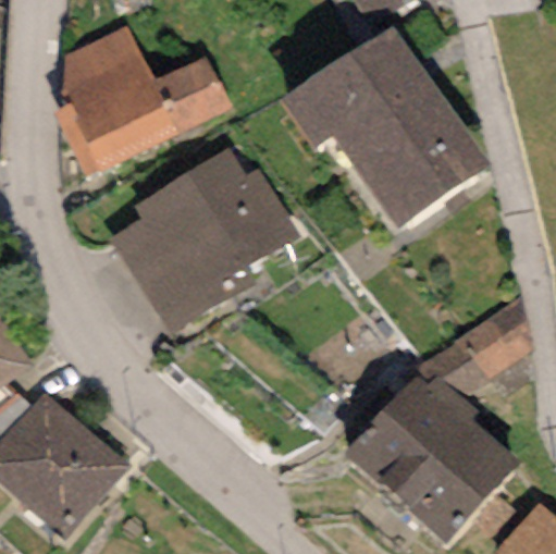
[(357,0),(366,17),(399,0),(357,0)]
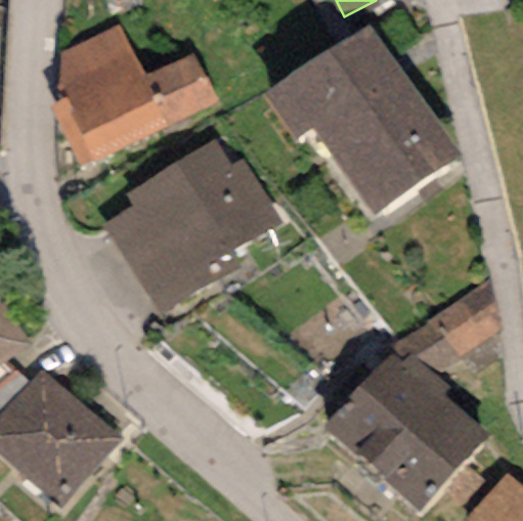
[(369,20),(263,92),(294,138),(312,126),(374,215),(461,156),(369,20)]
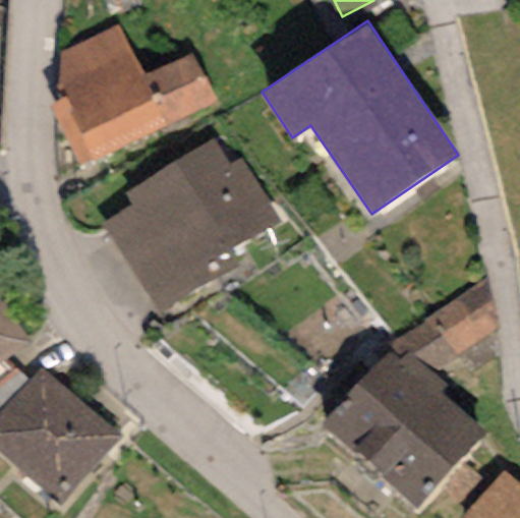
[(59,97),(50,100),(79,165),(214,100),(190,52),(149,75),(120,25),(60,50),(59,97)]
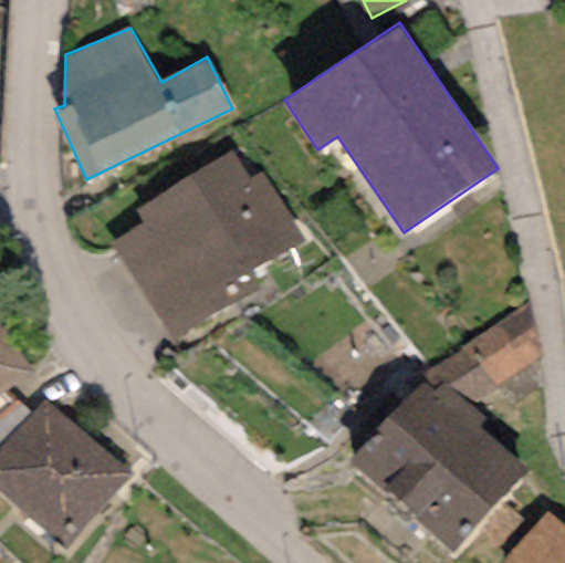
[(143,221),(112,240),(170,341),(264,285),(254,269),(304,239),(264,171),(250,179),(233,149),(135,207),(143,221)]
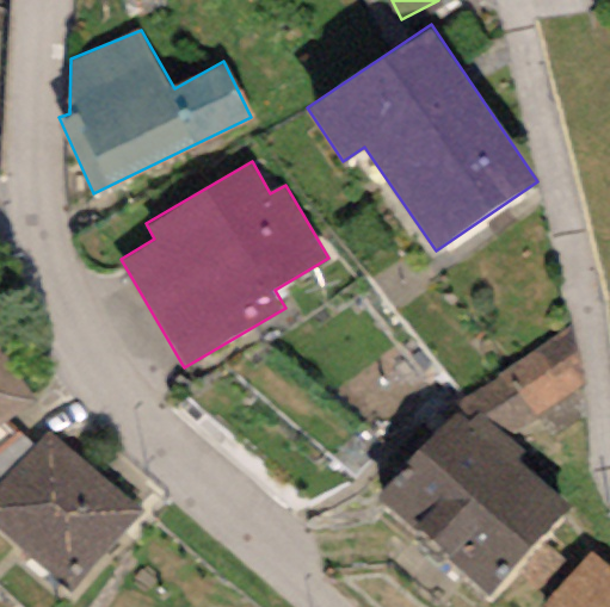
[(570,326),(457,402),(476,421),(484,413),(504,434),(584,378),(570,326)]
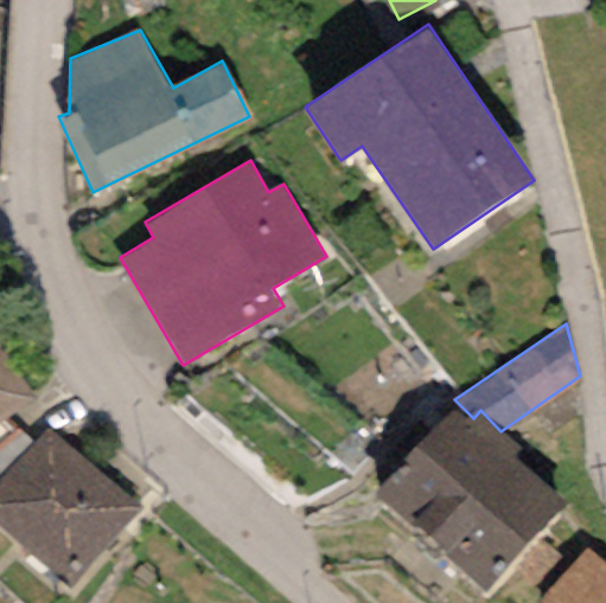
[(0,419),(33,399),(0,347),(0,419)]
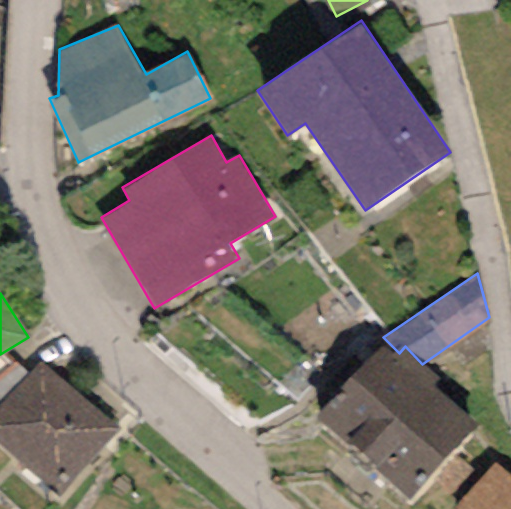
[(320,414),(361,453),(429,382),(436,376),(422,364),(405,346),(399,353),(383,337),(337,384),(343,390),(320,414)]
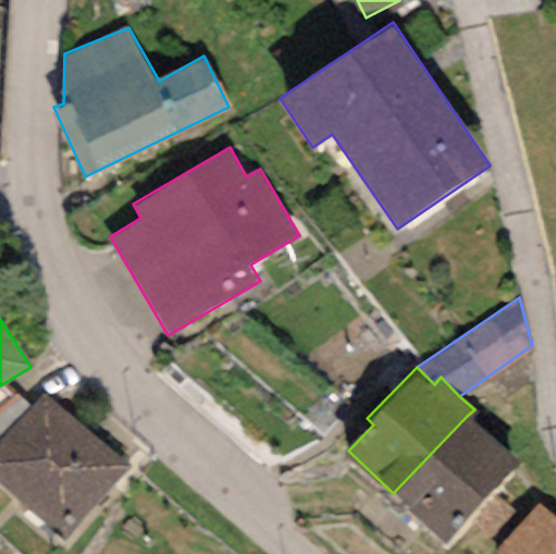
[(44,392),(0,444),(0,485),(64,539),(128,462),(44,392)]
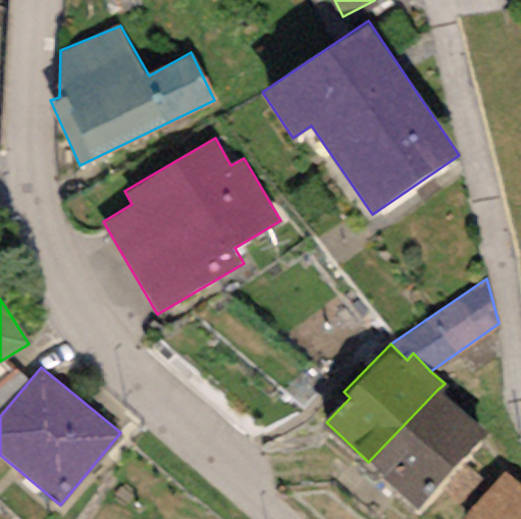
[(437,390),(368,462),(417,506),(485,434),(437,390)]
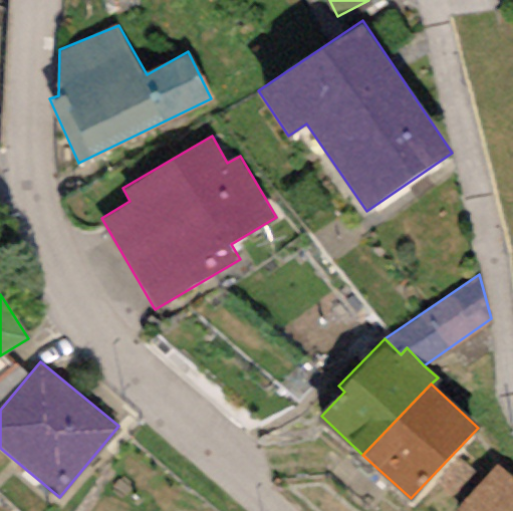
[(458,507),(463,510),(512,510),(512,478),(495,464),(458,507)]
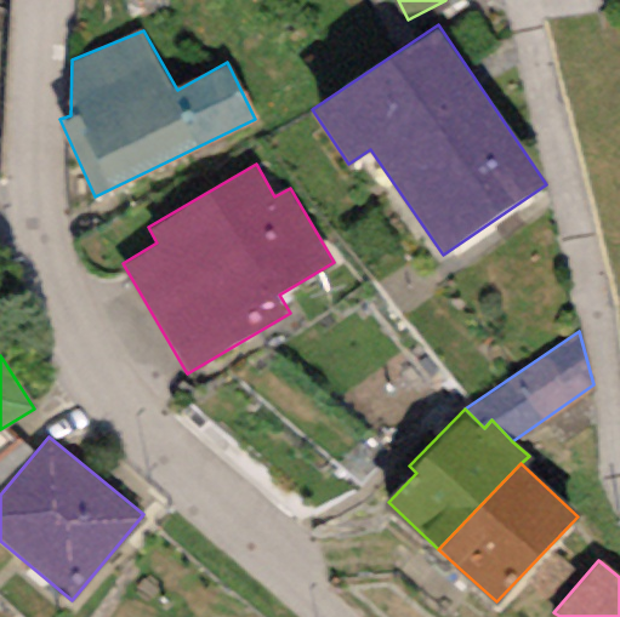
All buildings are outlined.
